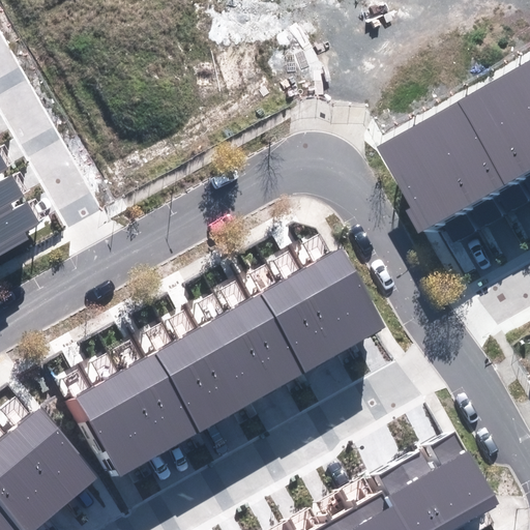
[(449,245),(529,199),(529,59),(389,140),(449,245)]
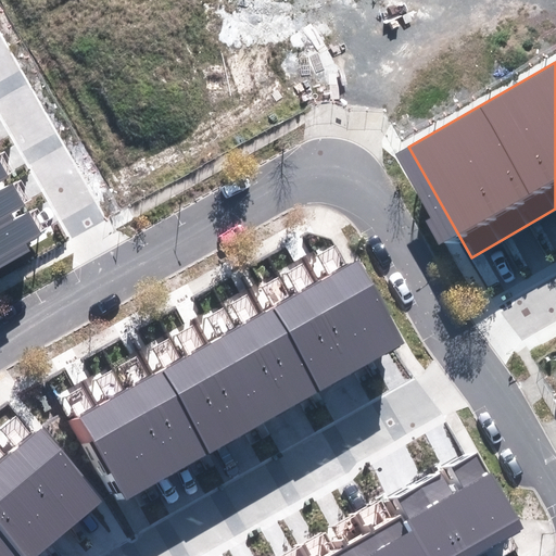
[(0,268),(30,251),(26,243),(41,234),(28,212),(15,219),(12,214),(25,205),(12,184),(0,190),(0,181),(9,177),(0,161),(0,268)]
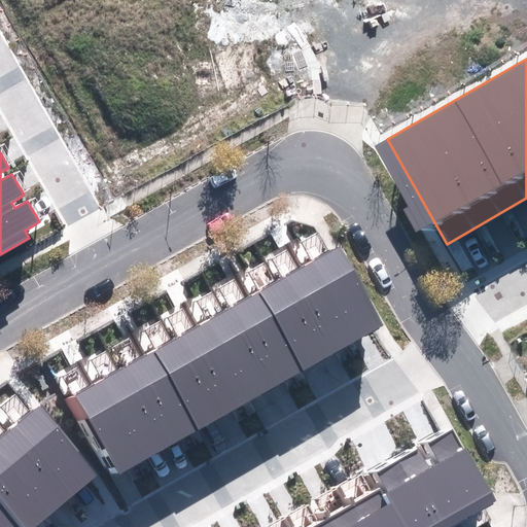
[(76,395),(119,473),(385,325),(341,247),(76,395)]
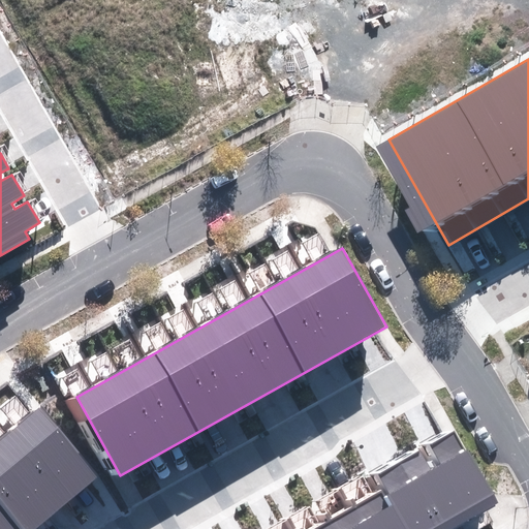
[(0,528),(23,528),(24,528),(35,528),(99,475),(39,405),(0,438),(0,528)]
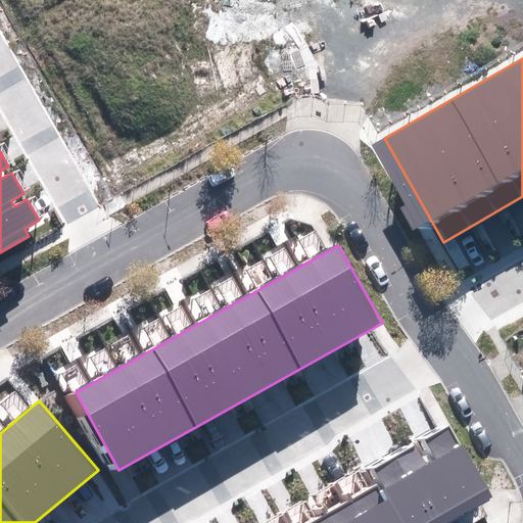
[(312,522),(444,522),(491,496),(449,424),(423,439),(435,459),(425,464),(414,443),(371,469),(380,484),(312,522)]
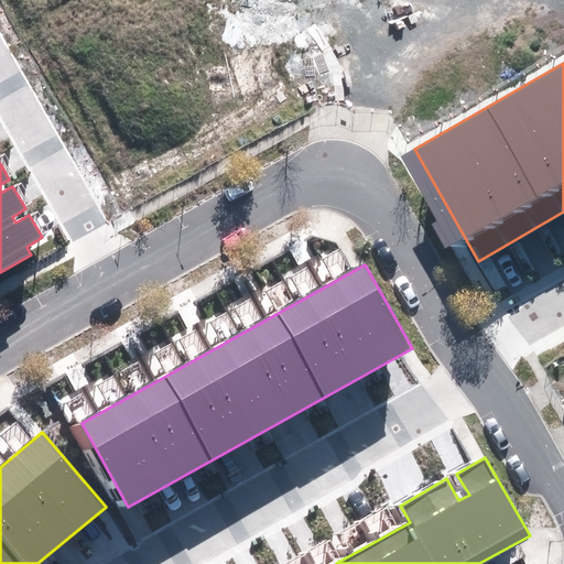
All buildings are outlined.
